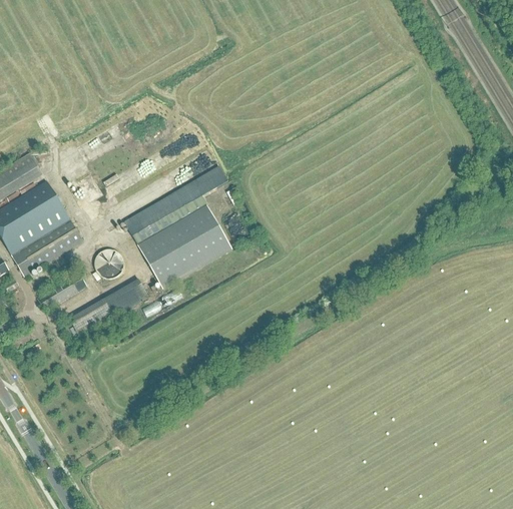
[(185,178),(222,160),(216,148),(179,167),(185,178)]
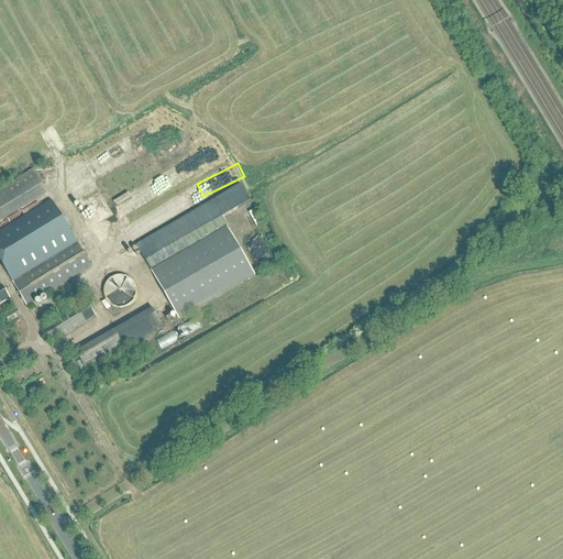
[(0,216),(45,188),(32,166),(0,186),(0,216)]
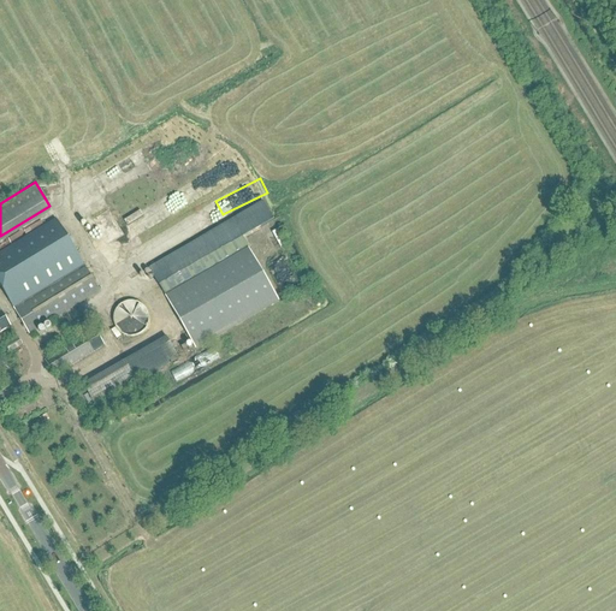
[(147,264),(163,291),(246,245),(241,236),(271,219),(261,200),(147,264)]
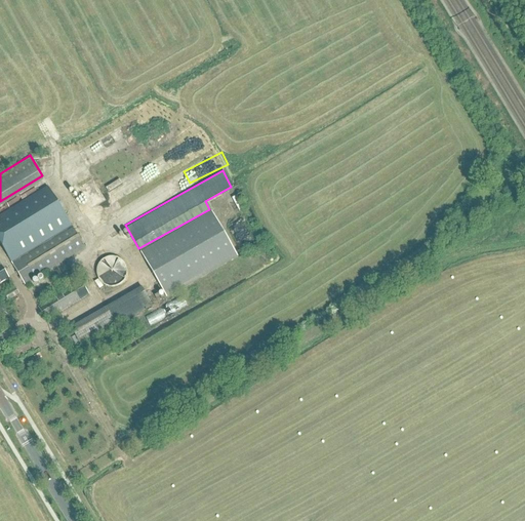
[(188,185),(183,176),(156,193),(161,201),(188,185)]
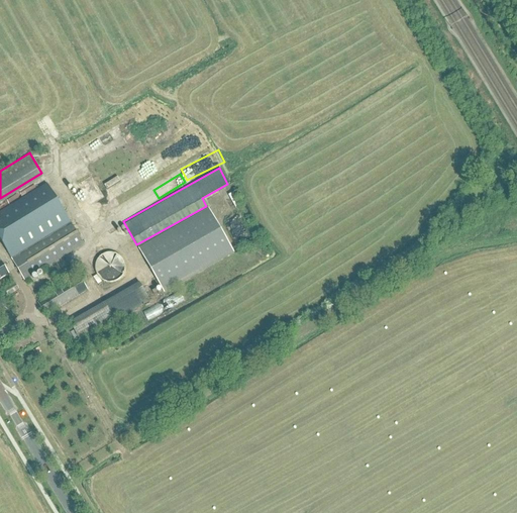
[(71,222),(72,221),(47,182),(0,211),(0,235),(24,277),(83,240),(71,222)]
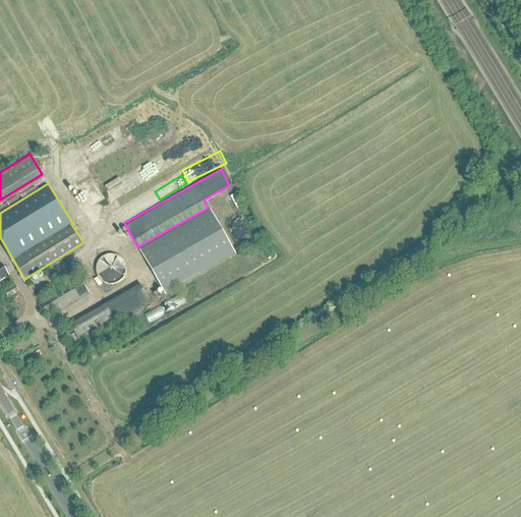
[(245,186),(239,189),(246,204),(252,200),(245,186)]
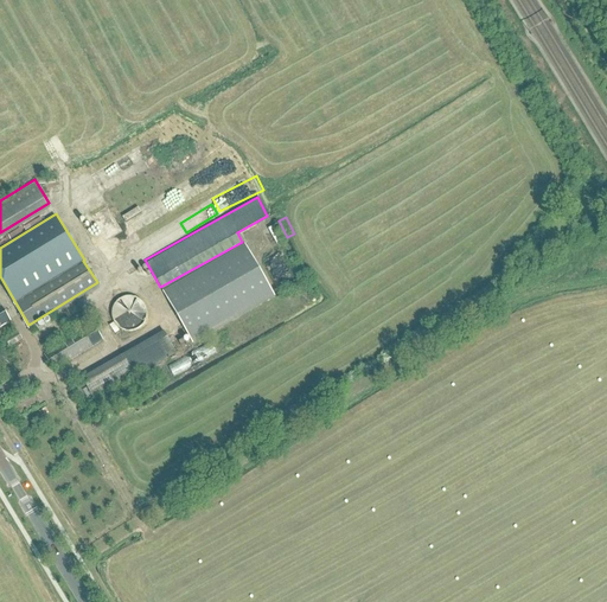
[(133,243),(144,234),(129,218),(119,229),(133,243)]
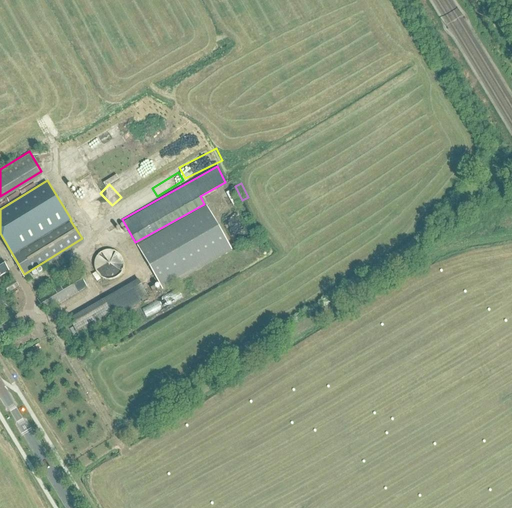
[(136,244),(160,286),(229,248),(205,205),(136,244)]
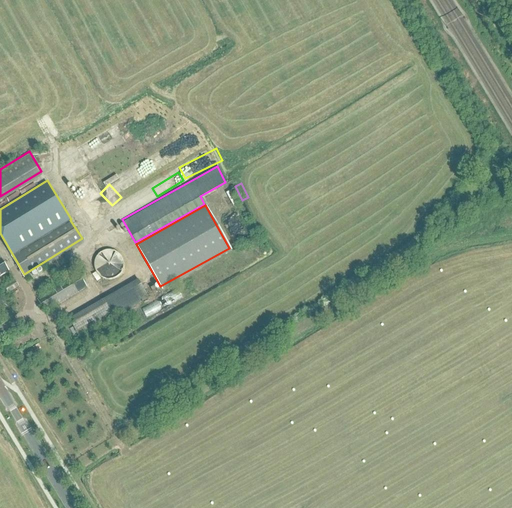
[(123,265),(124,263),(123,262),(123,261),(123,260),(123,258),(122,257),(122,256),(121,255),(120,254),(119,253),(118,252),(116,251),(115,250),(114,250),(113,250),(112,249),(111,249),(109,249),(107,249),(106,250),(105,250),(103,250),(102,251),(101,252),(100,252),(99,253),(99,254),(98,255),(97,256),(97,257),(96,258),(96,260),(95,261),(95,262),(95,263),(95,264),(95,266),(96,267),(96,268),(97,269),(97,270),(98,271),(99,272),(99,273),(100,274),(101,275),(102,276),(103,276),(105,277),(106,277),(107,277),(108,277),(109,277),(111,277),(112,277),(113,277),(114,277),(115,276),(116,276),(118,275),(118,274),(119,273),(120,272),(121,271),(122,270),(122,269),(123,268),(123,267),(123,266),(123,265)]
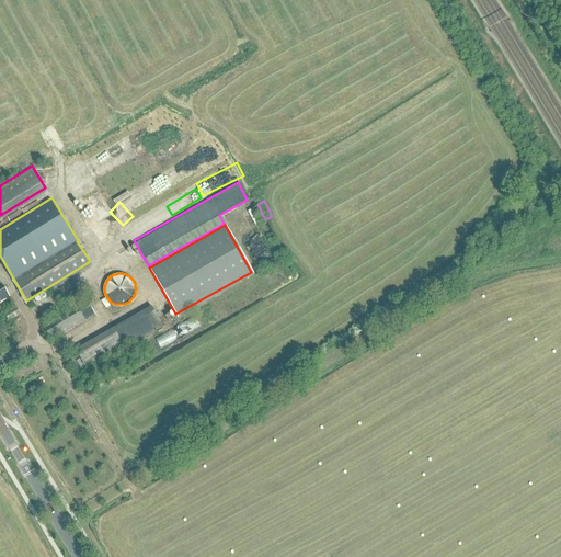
[(2,281),(0,282),(0,299),(10,294),(2,281)]
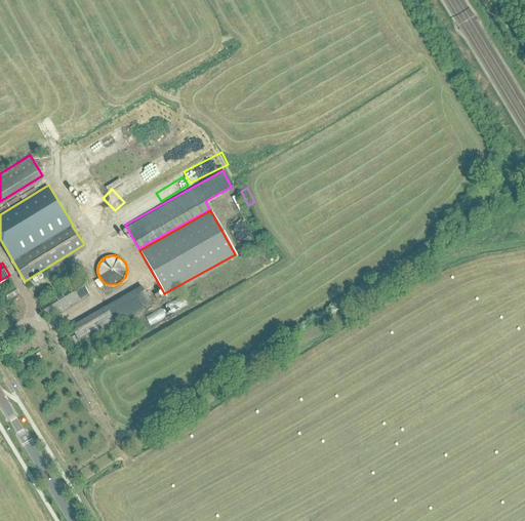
[(46,317),(80,297),(90,291),(81,278),(72,284),(38,305),(46,317)]
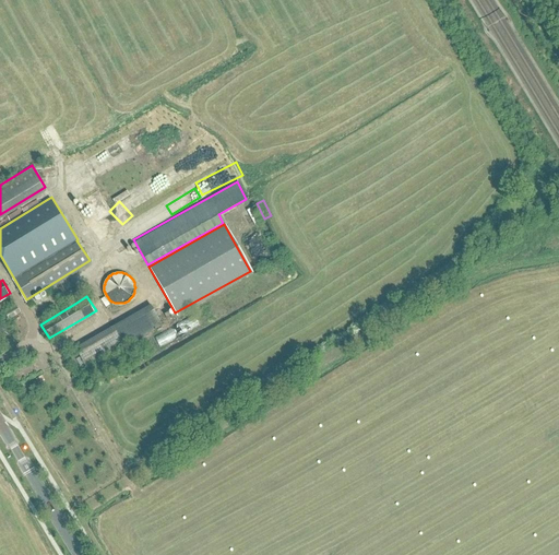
[(16,303),(6,310),(11,318),(22,310),(16,303)]
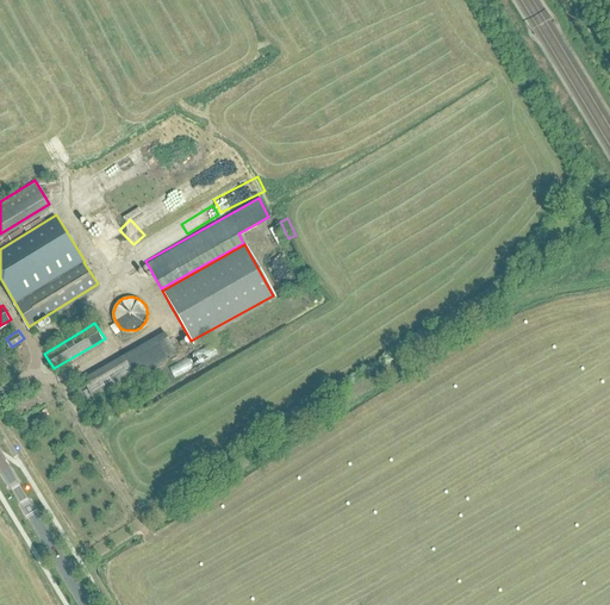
[(175,350),(163,330),(82,379),(94,399),(175,350)]
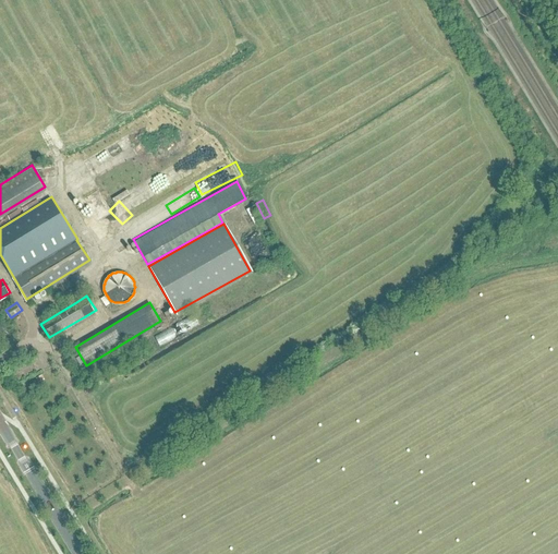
[(170,337),(210,318),(206,309),(166,327),(170,337)]
